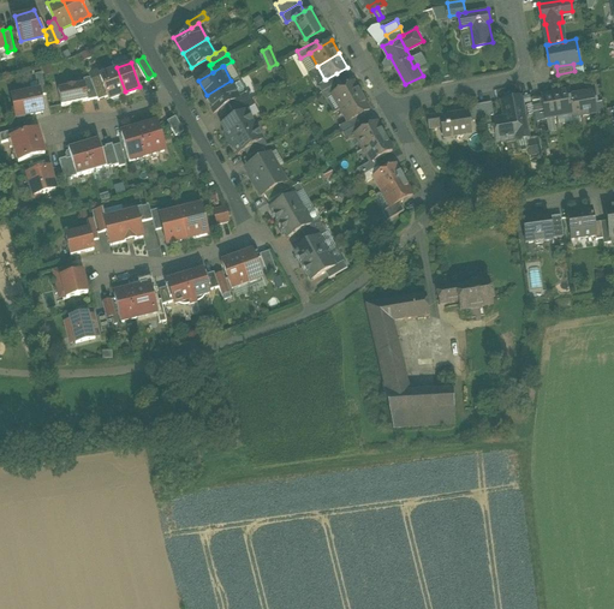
[(109,97),(125,91),(117,67),(101,73),(108,94),(109,97)]
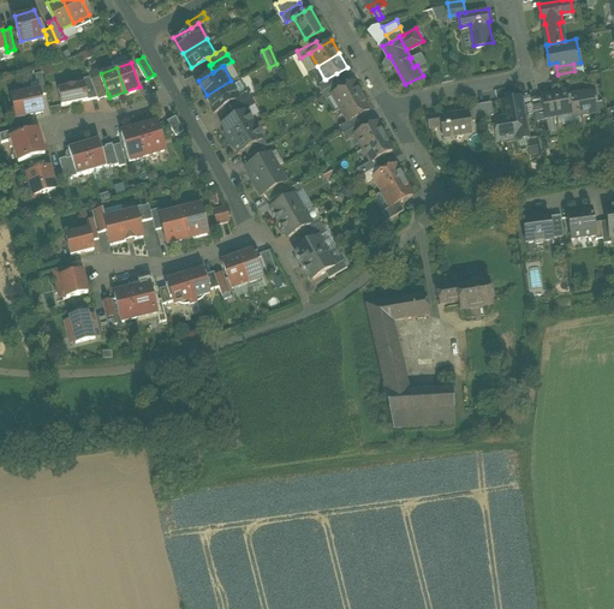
[(40,89),(40,93),(47,91),(43,70),(36,71),(40,89)]
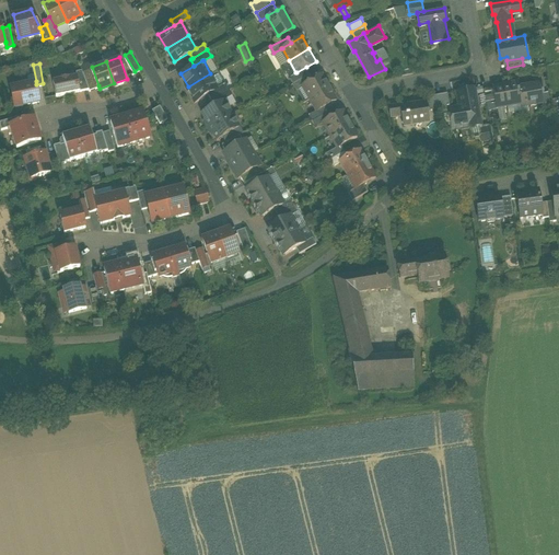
[(90,87),(90,89),(99,85),(92,67),(83,70),(90,87)]
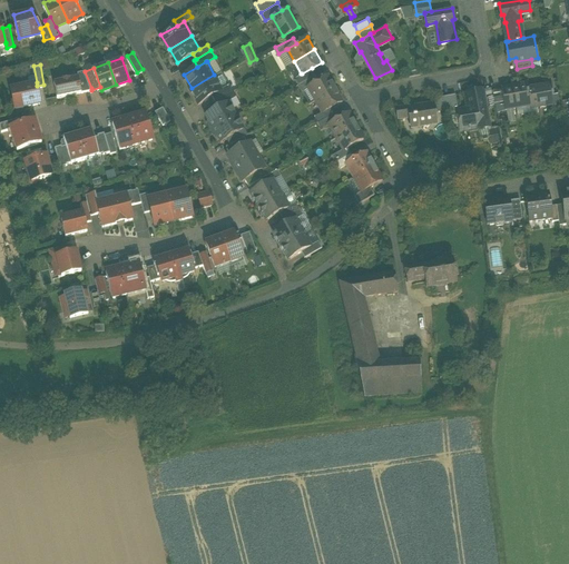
[(295,77),(298,83),(315,73),(312,68),(302,73),(295,77)]
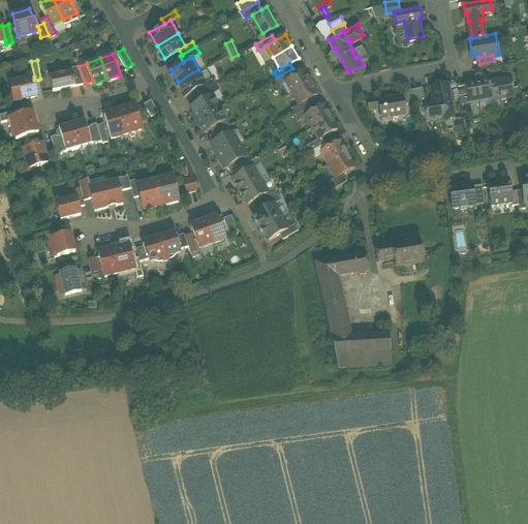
[(72,65),(73,70),(76,84),(85,82),(79,66),(78,64),(72,65)]
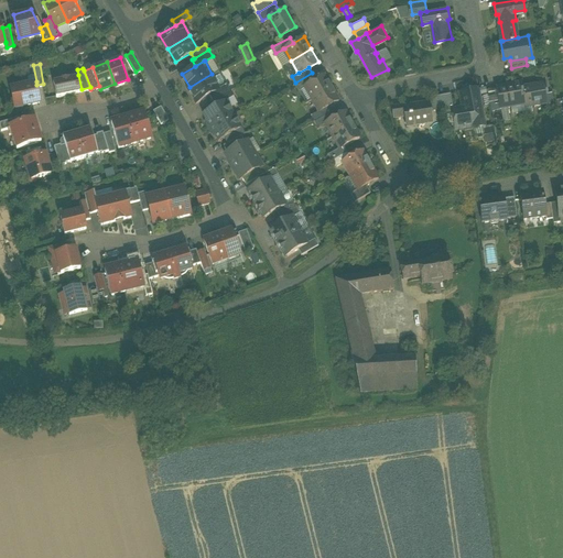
[(315,78),(312,73),(295,83),(299,88),(305,85),(315,78)]
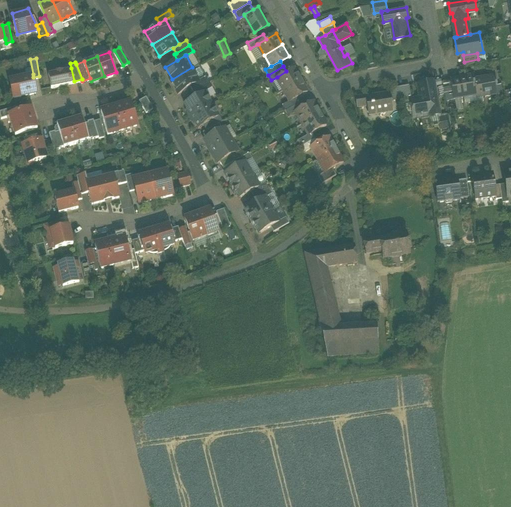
[(277,77),(283,88),(301,78),(295,66),(286,71),(277,77)]
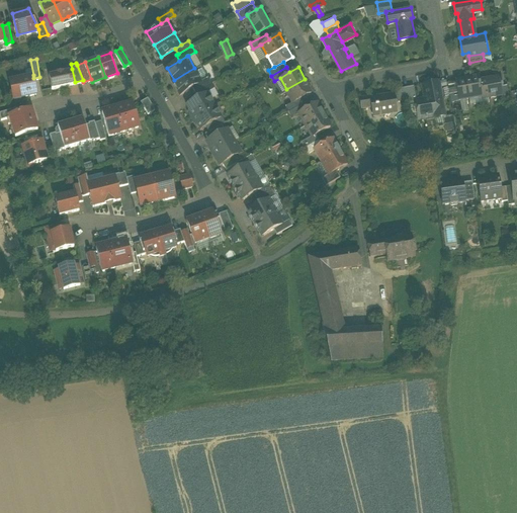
[(201,79),(194,68),(174,80),(181,92),(193,85),(201,80),(201,79)]
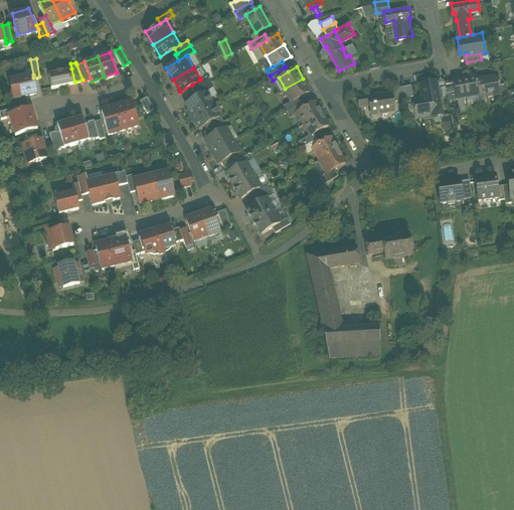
[(49,73),(52,87),(74,81),(71,68),(64,70),(63,69),(56,70),(56,71),(49,73)]
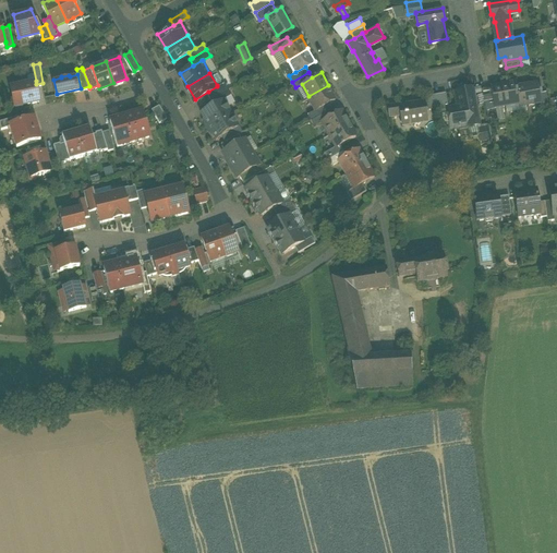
[(495,101),(495,105),(496,105),(503,104),(519,100),(525,99),(527,101),(542,99),(539,80),(517,83),(517,80),(492,84),(494,96),(495,101)]
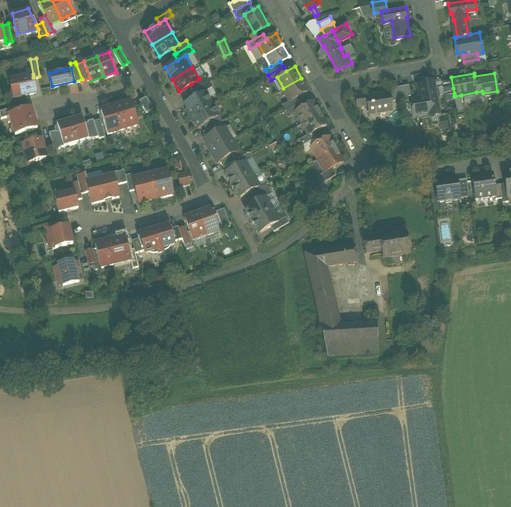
[(11,79),(15,95),(36,91),(33,77),(33,74),(11,79)]
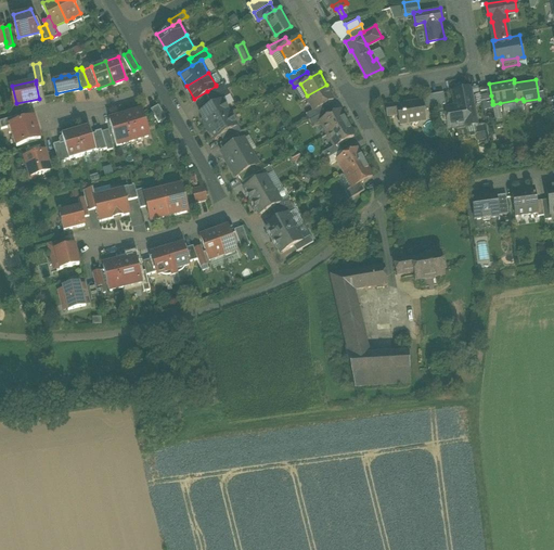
[(207,91),(210,97),(227,87),(223,80),(216,85),(216,86),(207,91)]
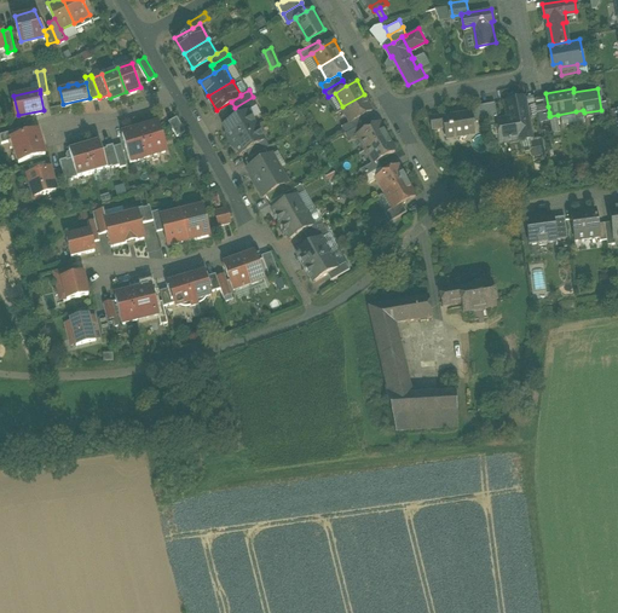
[(373,108),(364,94),(342,107),(350,120),(351,121),(359,116),(373,108)]
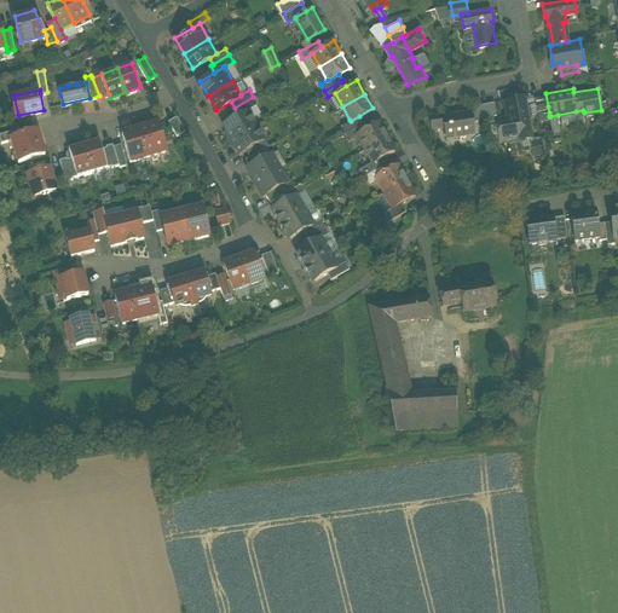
[(510,110),(512,115),(518,114),(517,108),(527,105),(525,94),(507,98),(509,110),(510,110)]
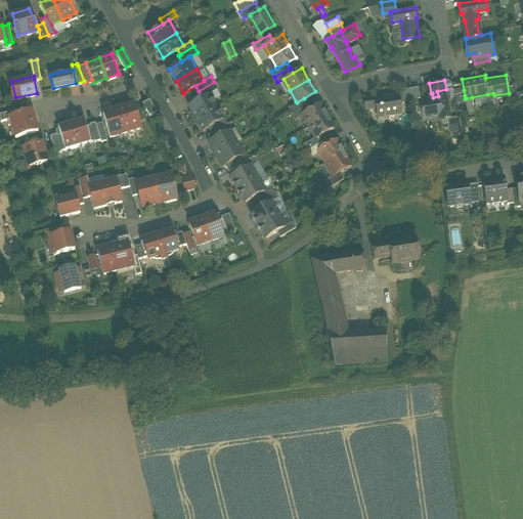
[(217,87),(214,82),(199,91),(202,96),(210,91),(217,87)]
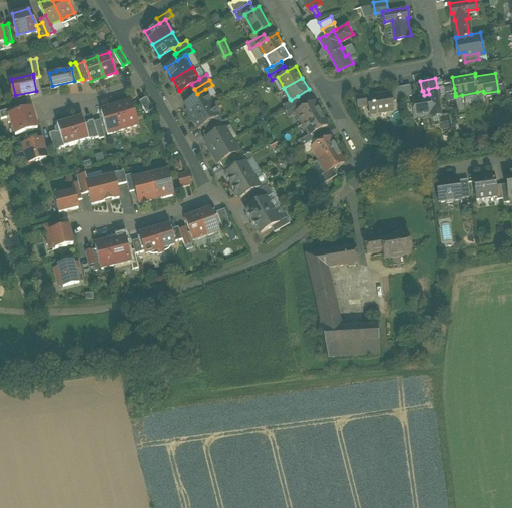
[(412,95),(410,82),(392,86),(394,98),(403,96),(412,95)]
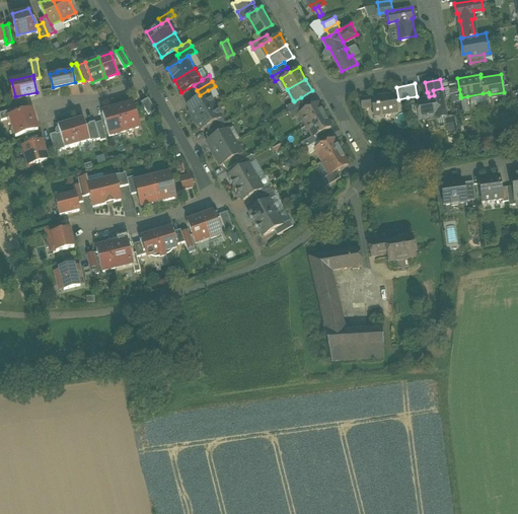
[(208,90),(212,97),(219,93),(215,86),(208,90)]
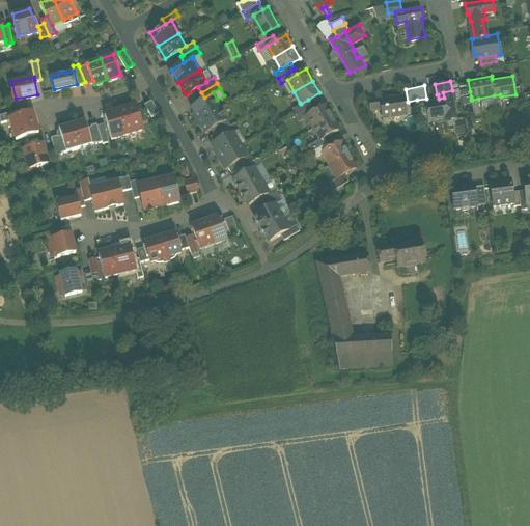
[(438,99),(427,101),(426,101),(428,111),(429,117),(447,114),(447,118),(457,116),(452,90),(443,92),(444,98),(439,99),(438,99)]
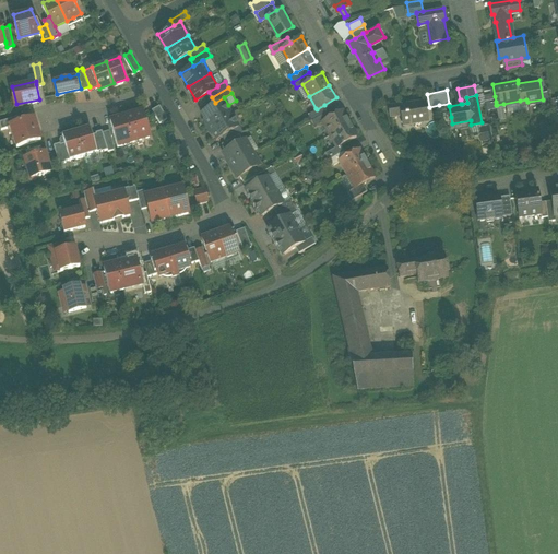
[(202,110),(210,125),(232,112),(228,105),(224,97),(215,103),(202,110)]
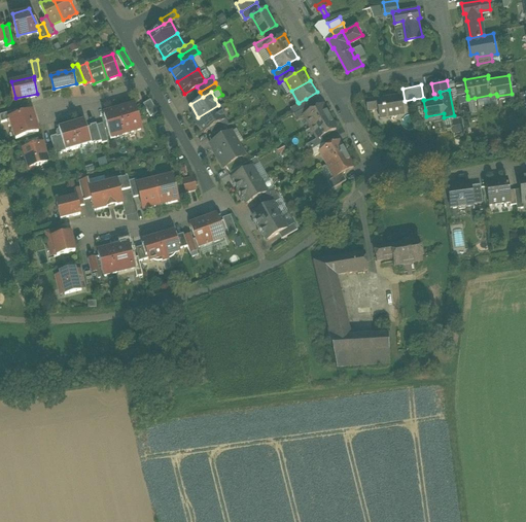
[(379,107),(380,116),(405,112),(401,94),(378,98),(377,96),(373,96),(375,107),(379,107)]
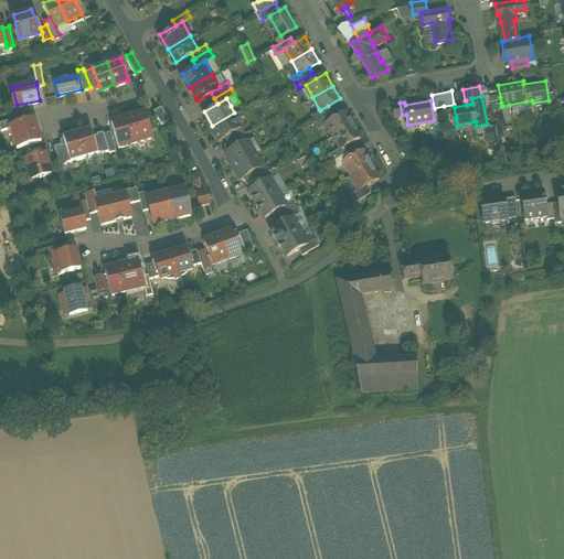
[(393,104),(395,116),(402,115),(400,103),(393,104)]
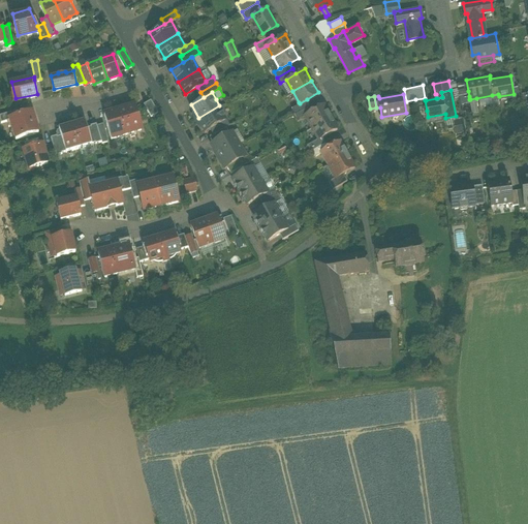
[(145,101),(152,114),(159,110),(152,97),(145,101)]
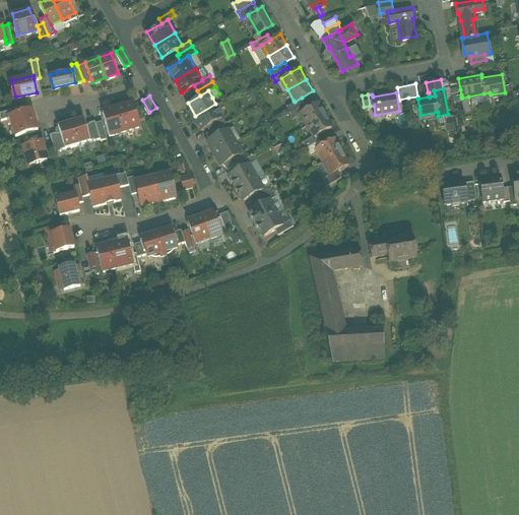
[(412,110),(419,109),(417,99),(418,99),(417,97),(408,98),(412,110)]
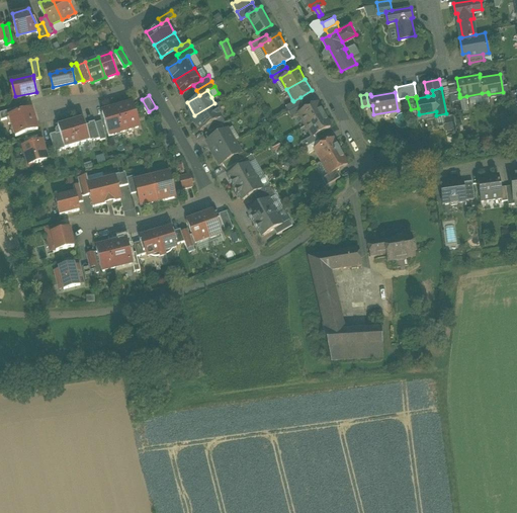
[(466,96),(460,97),(462,109),(469,108),(466,96)]
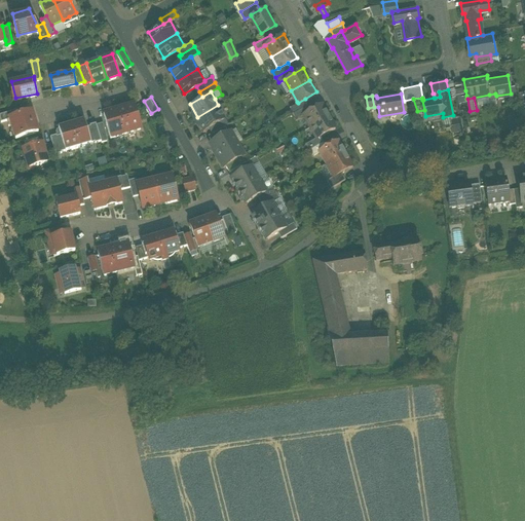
[(290,106),(294,112),(308,104),(305,99),(298,103),(297,102),(290,106)]
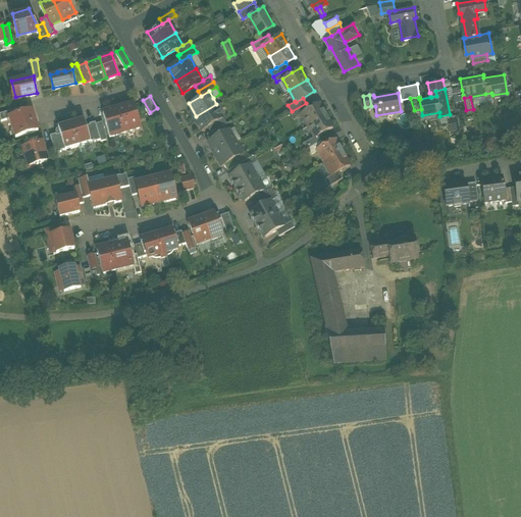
[(133,102),(116,107),(123,131),(140,125),(133,102)]
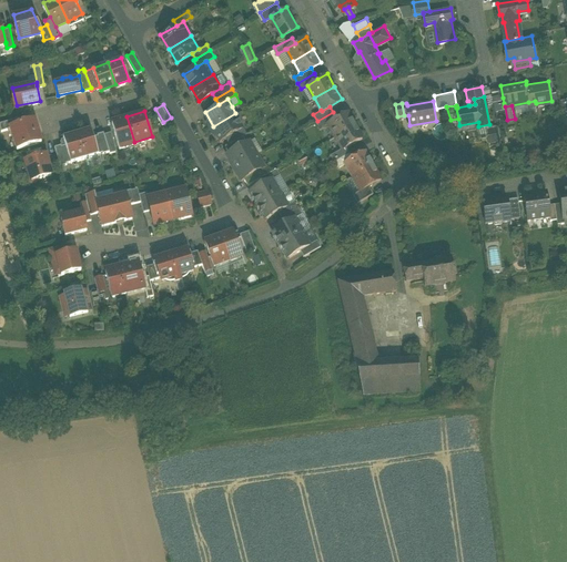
[(328,123),(335,135),(355,123),(348,111),(336,118),(328,122),(328,123)]
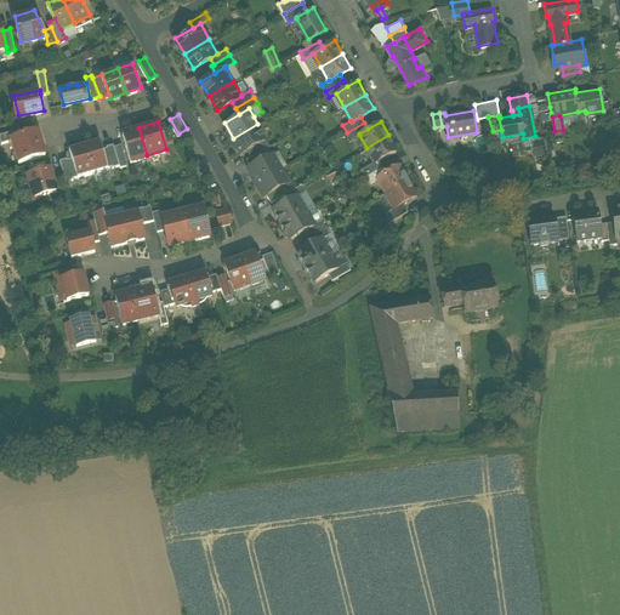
[(368,129),(364,123),(347,132),(351,140),(359,135),(359,134),(368,129)]
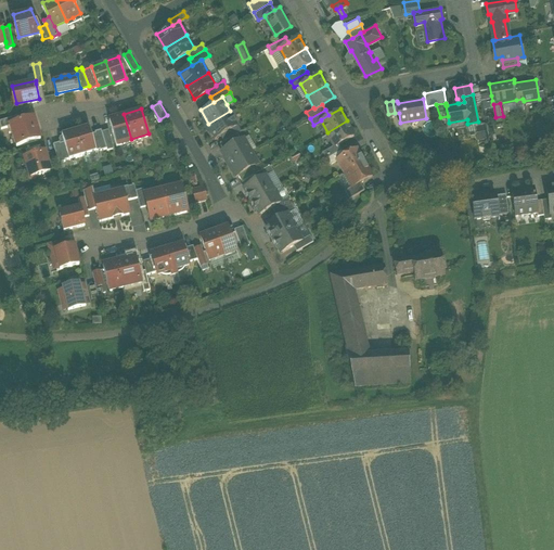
[(237,124),(230,111),(208,124),(216,137),(221,133),(237,124)]
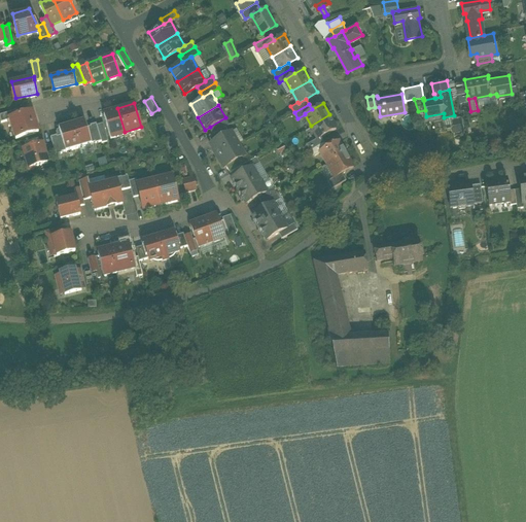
[(0,112),(0,113),(2,119),(7,117),(10,116),(20,113),(18,107),(0,112)]
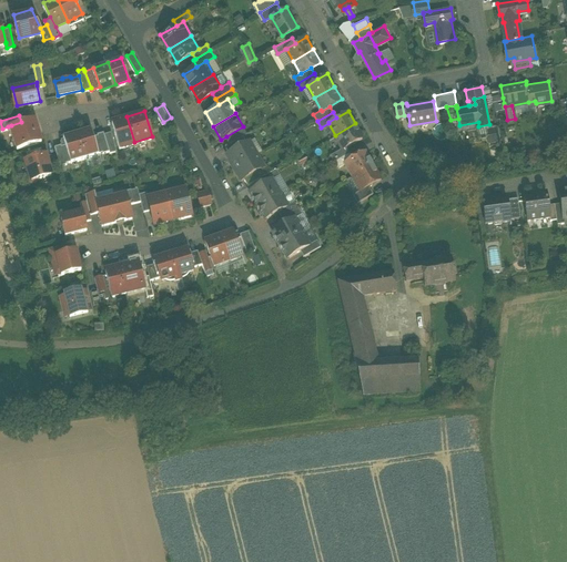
[(120,146),(134,142),(127,116),(112,121),(120,146)]
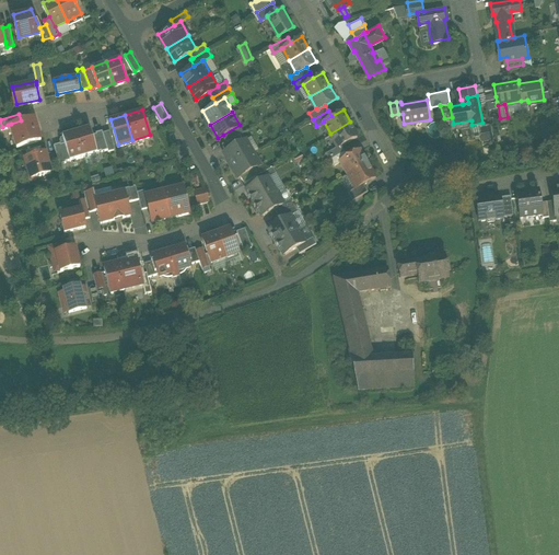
[(11,124),(14,134),(18,145),(42,137),(35,116),(21,120),(11,124)]
